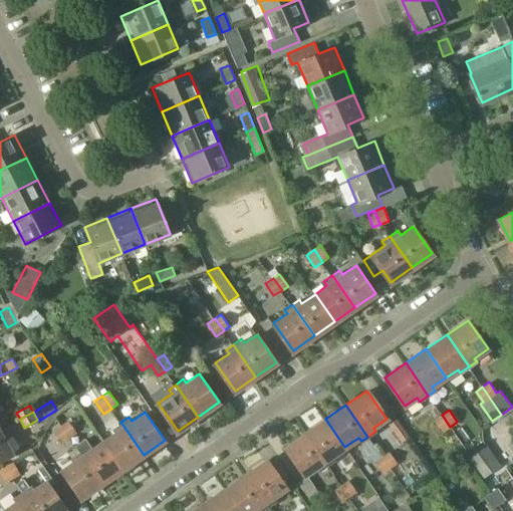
[(435,419),(443,432),(450,427),(442,415),(435,419)]
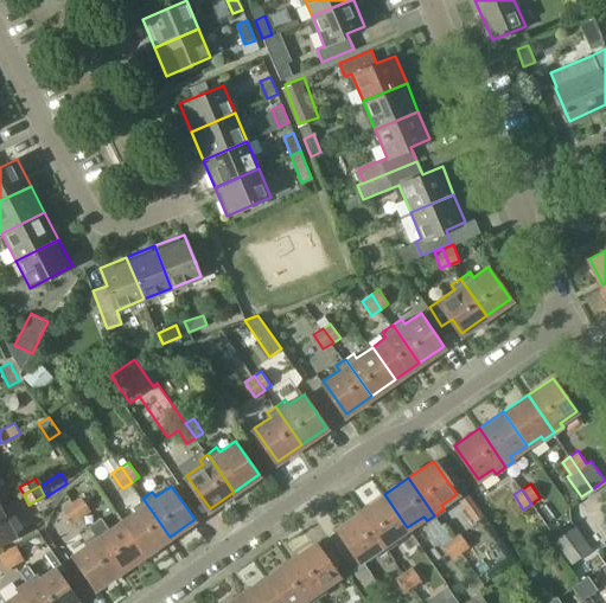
[(397,541),(394,537),(407,527),(384,494),(361,510),(388,549),(397,541)]
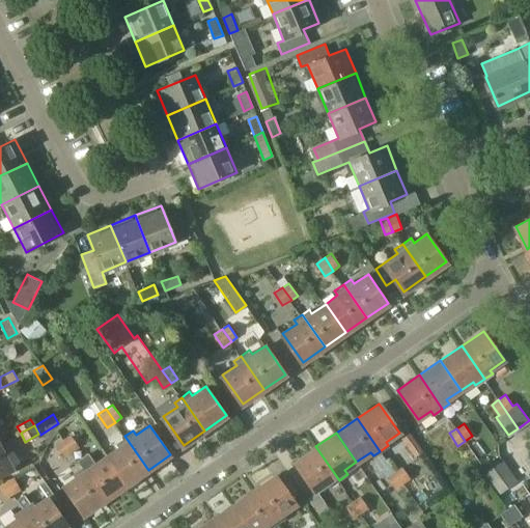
[(71,434),(63,439),(73,451),(80,447),(71,434)]
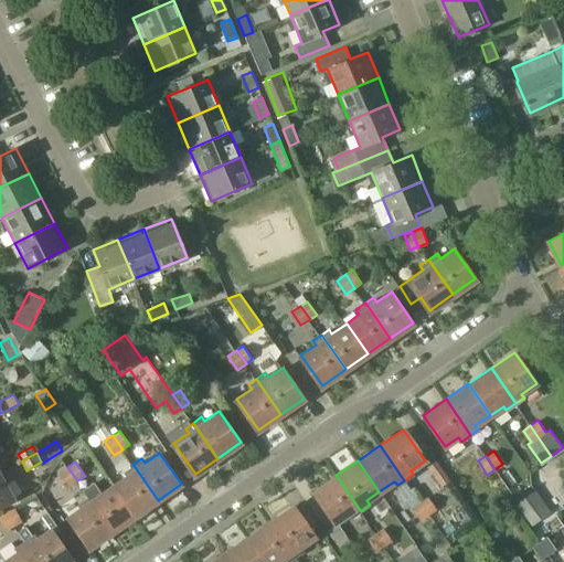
[(114,485),(135,516),(158,500),(132,464),(124,470),(127,475),(114,485)]
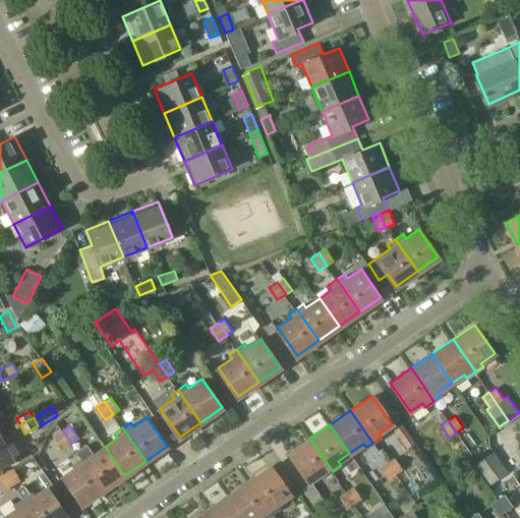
[(55,435),(64,448),(71,443),(62,430),(55,435)]
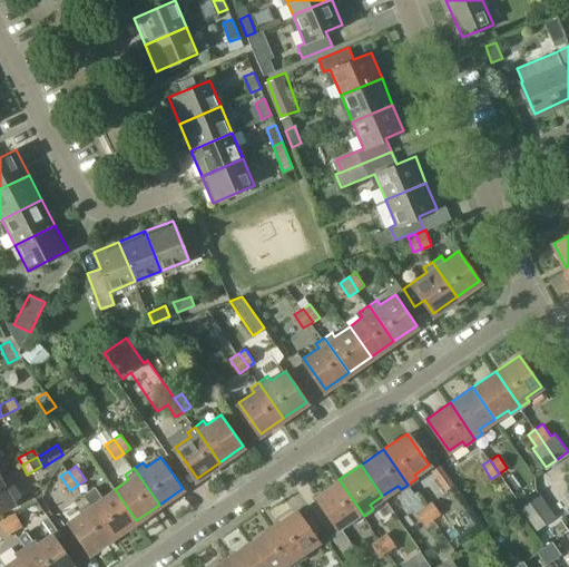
[(0,509),(12,502),(3,486),(8,484),(3,476),(0,477),(0,509)]
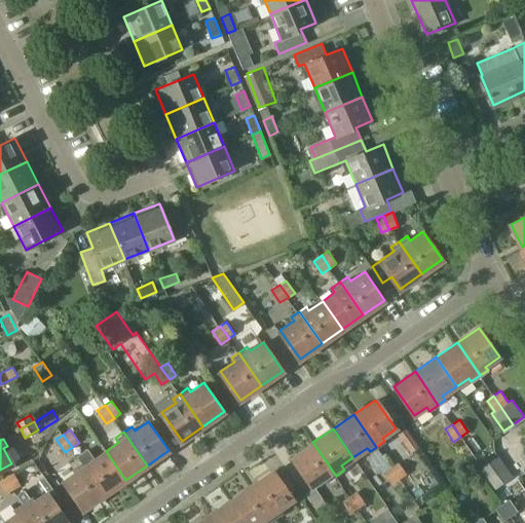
[(325,477),(328,481),(336,476),(312,442),(291,457),(311,487),(325,477)]
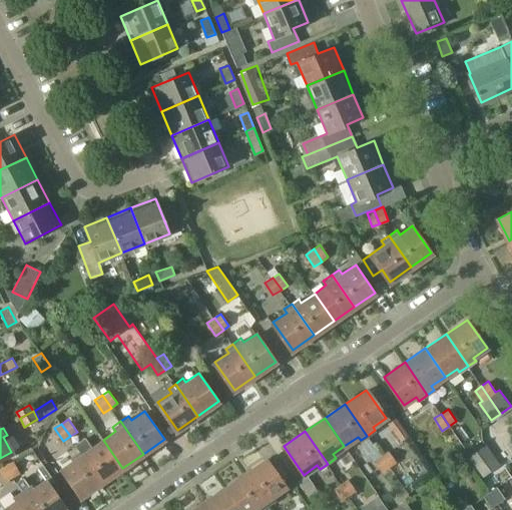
[(79,449),(102,482),(122,468),(103,440),(90,449),(87,444),(79,449)]
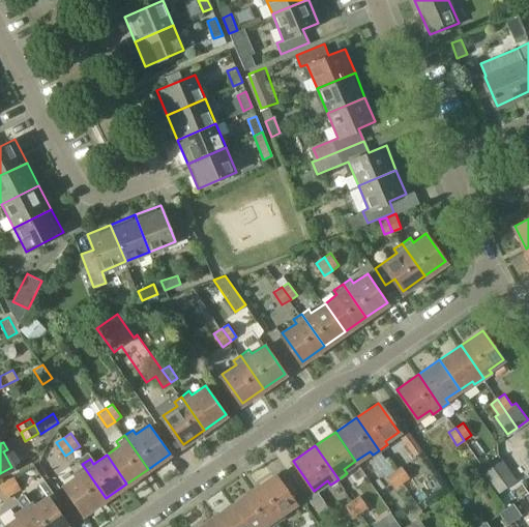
[(16,463),(21,472),(34,466),(29,456),(16,463)]
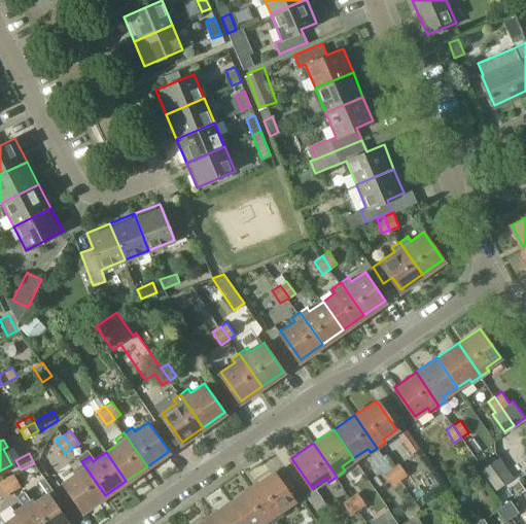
[(499,455),(480,468),(495,488),(514,476),(499,455)]
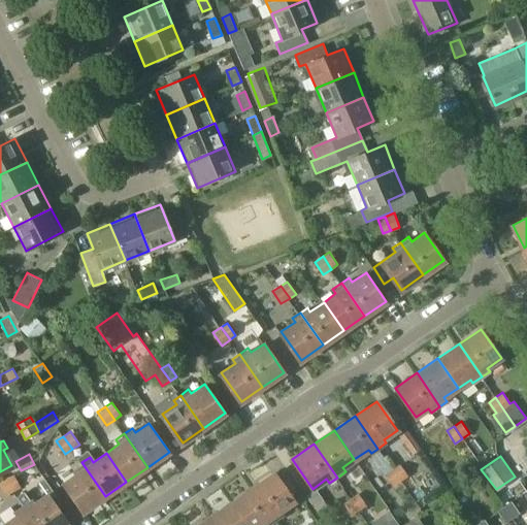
[(64,483),(84,512),(105,496),(81,462),(74,467),(77,472),(64,483)]
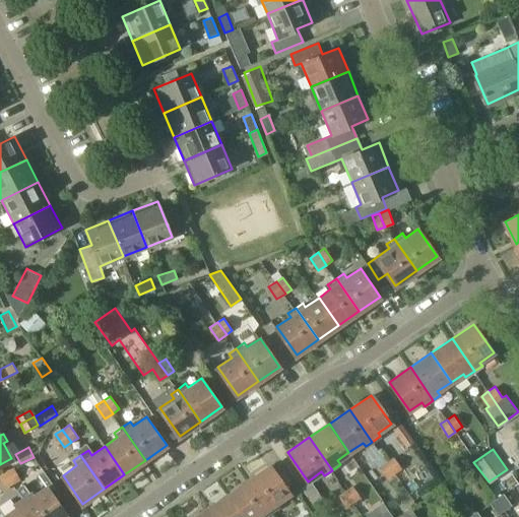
[(394,457),(386,462),(394,474),(402,469),(394,457)]
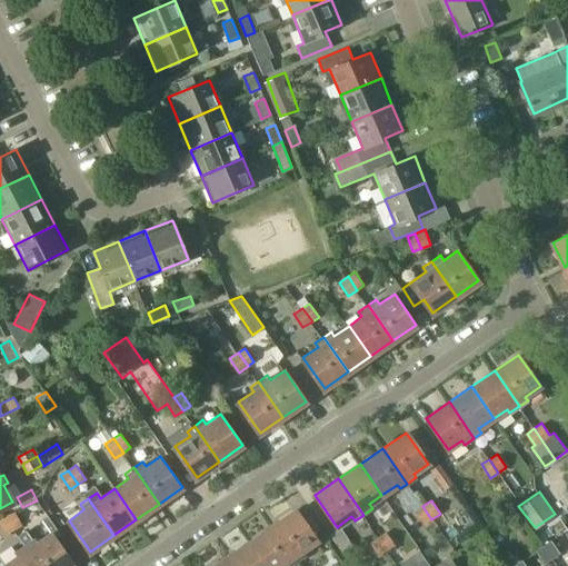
[(416,510),(425,524),(431,519),(422,506),(416,510)]
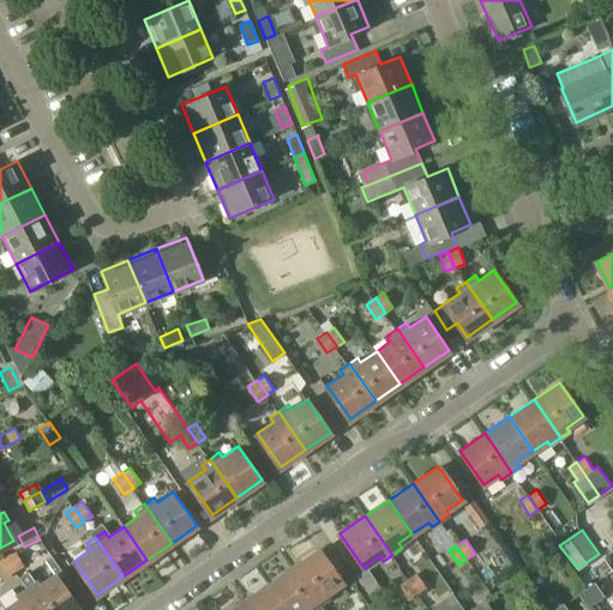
[(318,549),(293,566),(320,604),(329,598),(326,593),(342,583),(318,549)]
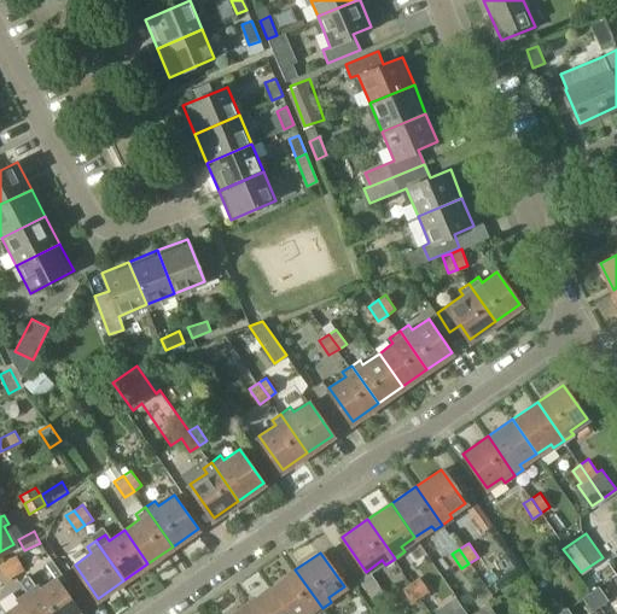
[(24,569),(16,554),(6,559),(16,574),(24,569)]
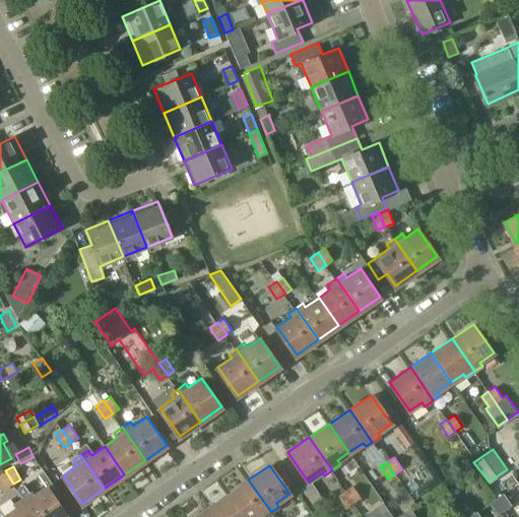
[(0,472),(0,477),(5,488),(13,483),(5,470),(0,472)]
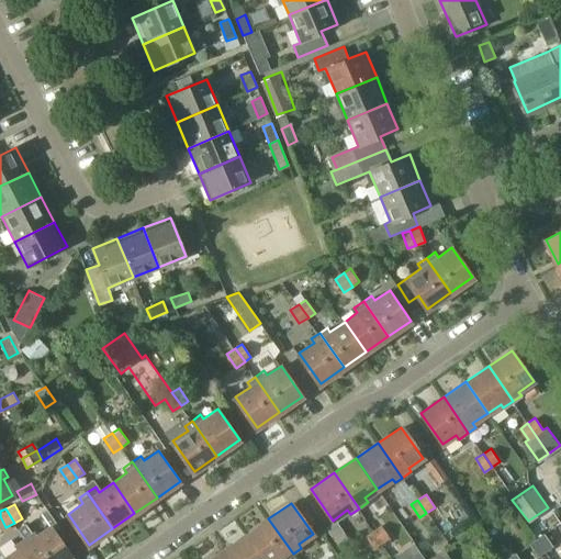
[(268,518),(246,534),(264,558),(276,558),(281,556),(283,558),(285,558),(293,554),(268,518)]
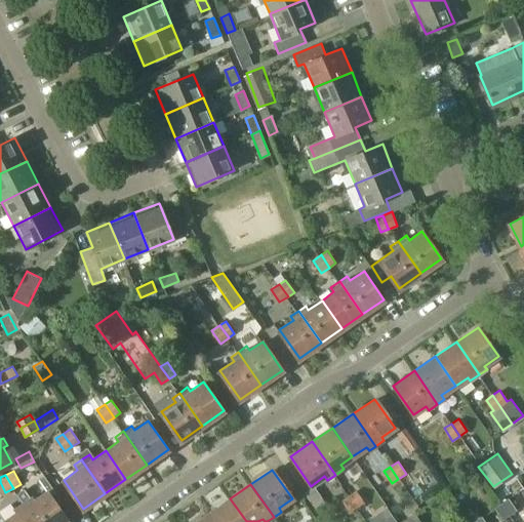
[(62,521),(67,519),(47,490),(34,499),(32,495),(23,502),(37,521),(62,521)]
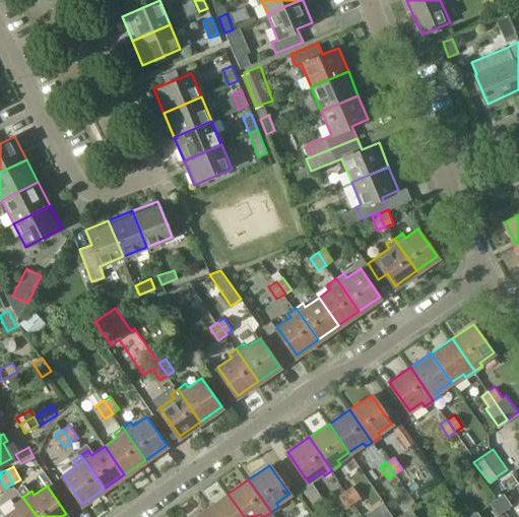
[(352,486),(345,490),(354,502),(361,498),(352,486)]
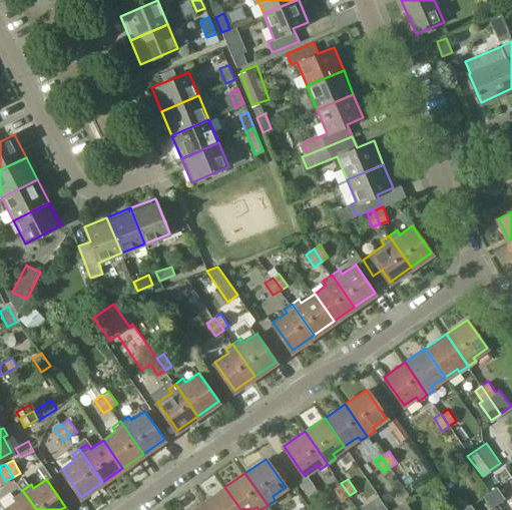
[(334,488),(342,500),(350,495),(341,483),(334,488)]
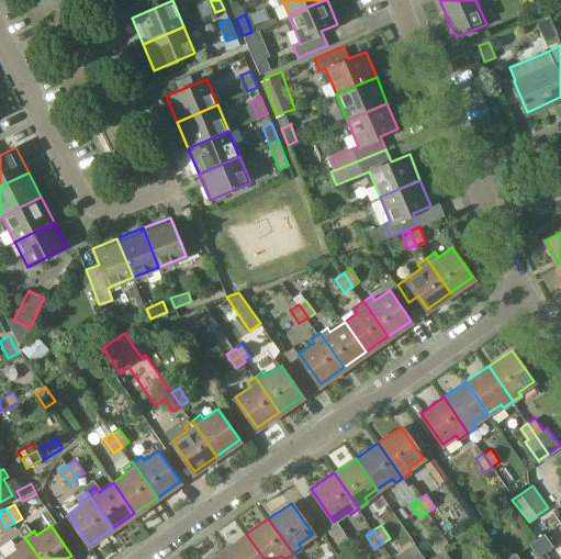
[(552,546),(545,533),(538,538),(546,550),(552,546)]
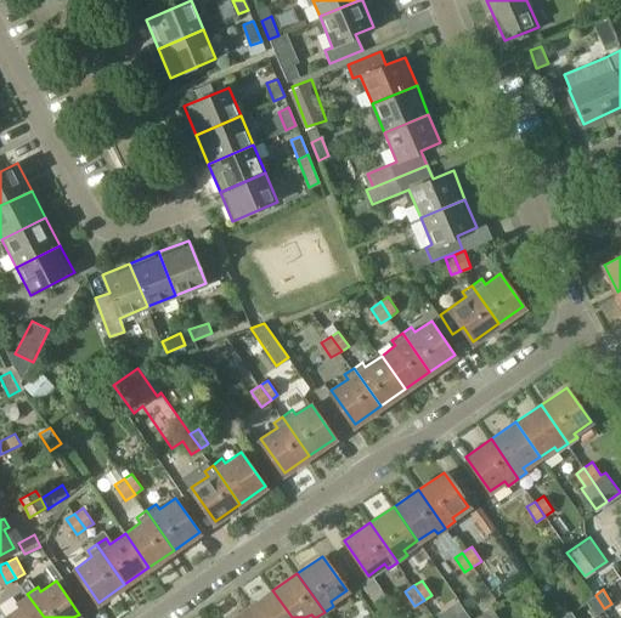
[(255,617),(292,617),(272,590),(248,607),(255,617)]
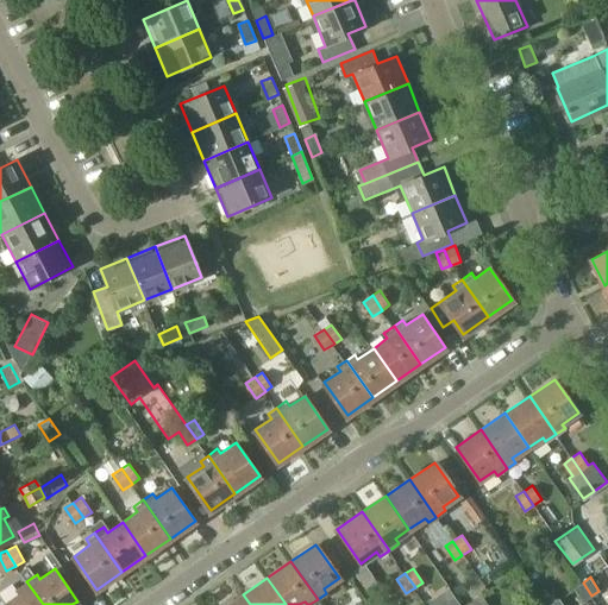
[(5,603),(6,604),(43,604),(26,581),(18,587),(22,592),(5,603)]
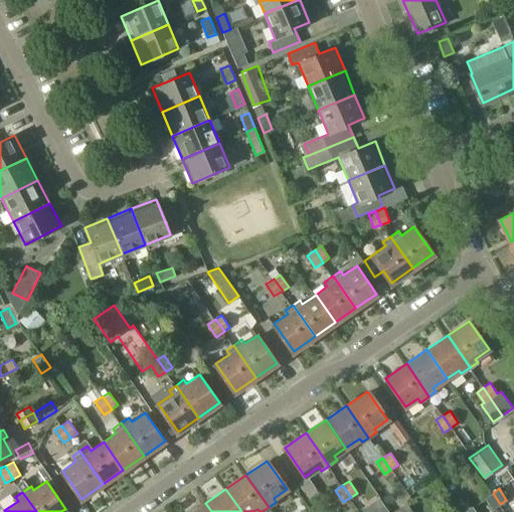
[(486,497),(493,508),(500,504),(493,493),(486,497)]
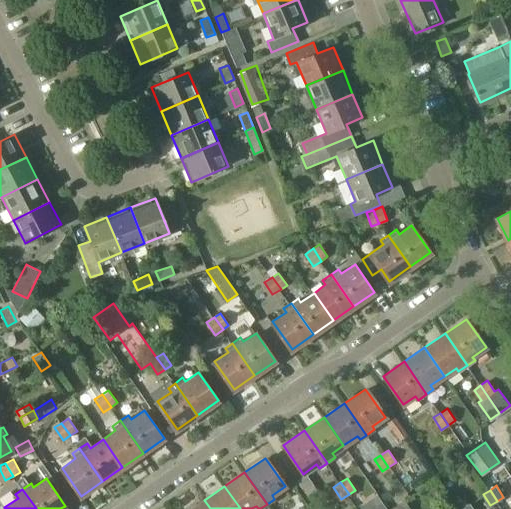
[(210,508),(204,500),(191,508),(210,508)]
